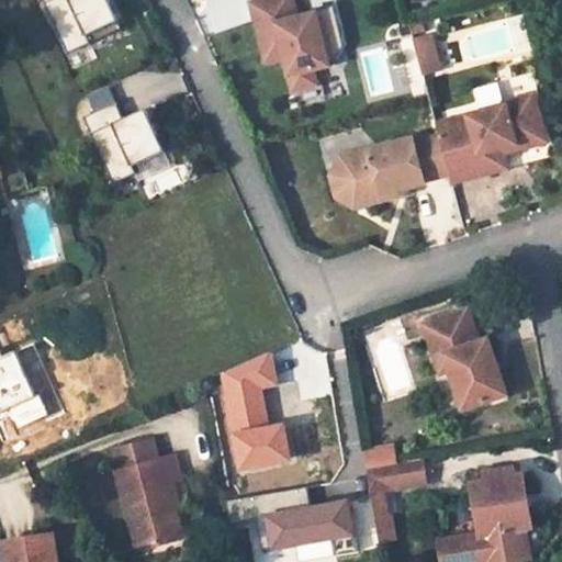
[(86,35),(117,21),(108,0),(43,0),(67,53),(89,44),(86,35)]
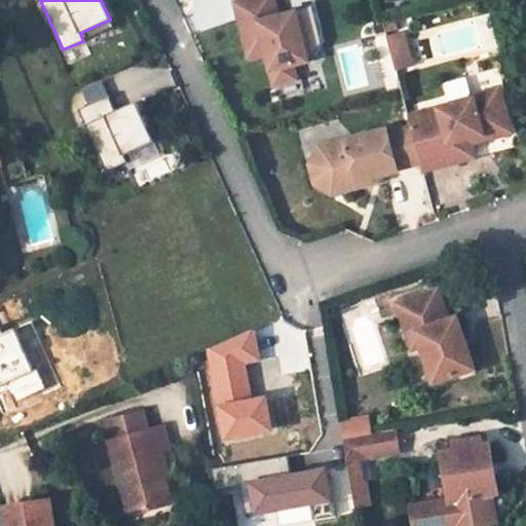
[(307,61),(294,12),(276,16),(272,0),(245,0),(234,3),(245,44),(262,40),(265,53),(273,84),(295,78),(292,65),(307,61)]
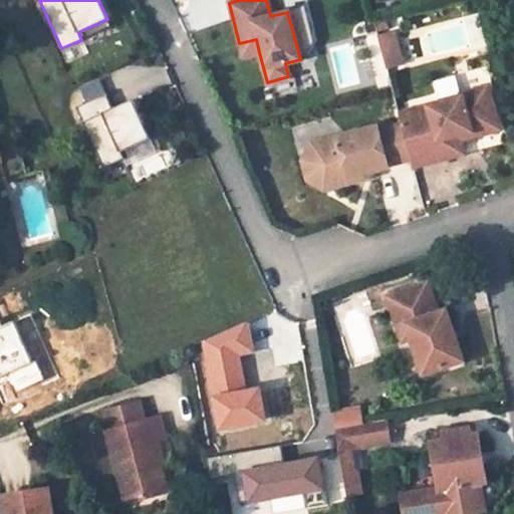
[(78,32),(81,40),(110,26),(107,19),(78,32)]
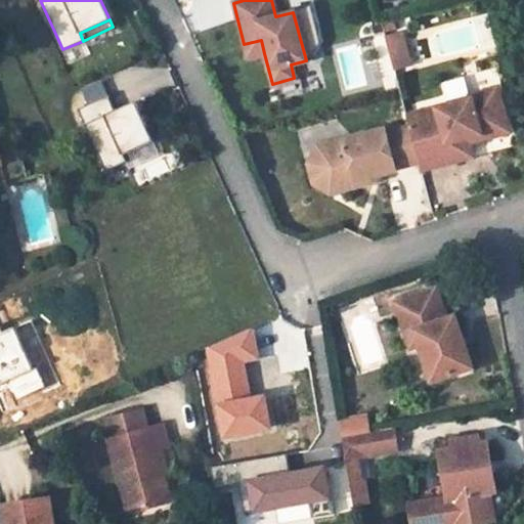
[(402,32),(386,36),(392,59),(408,55),(402,32)]
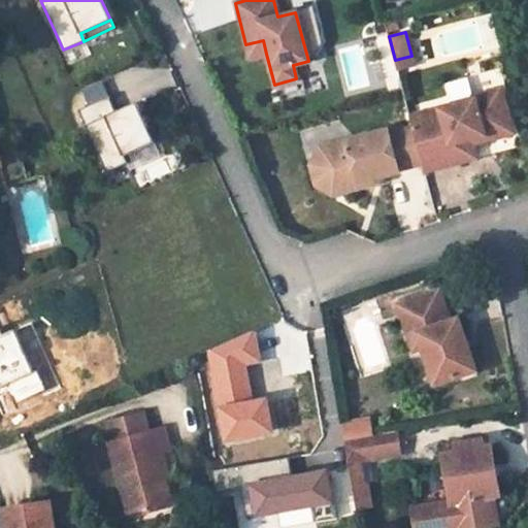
[(376,38),(387,74),(396,72),(387,36),(376,38)]
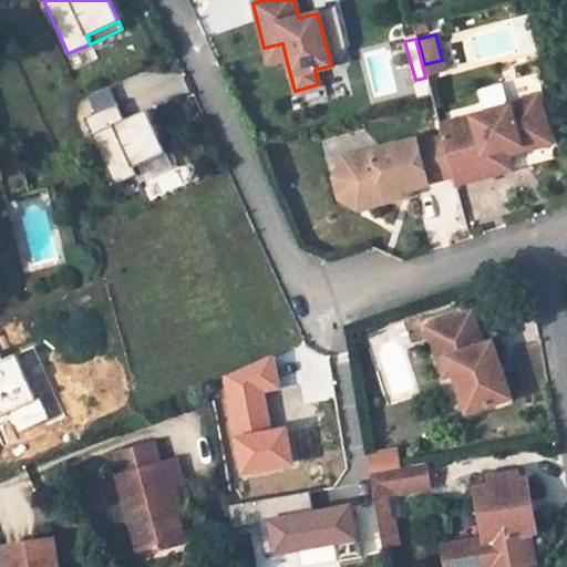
[(286,58),(282,43),(264,48),(268,62),(286,58)]
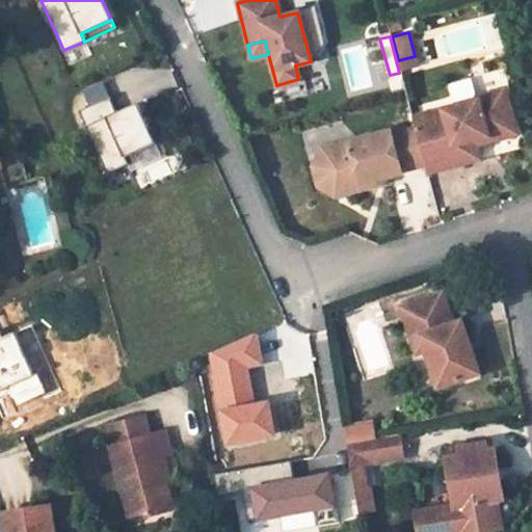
[(415,56),(398,60),(399,67),(417,62),(415,56)]
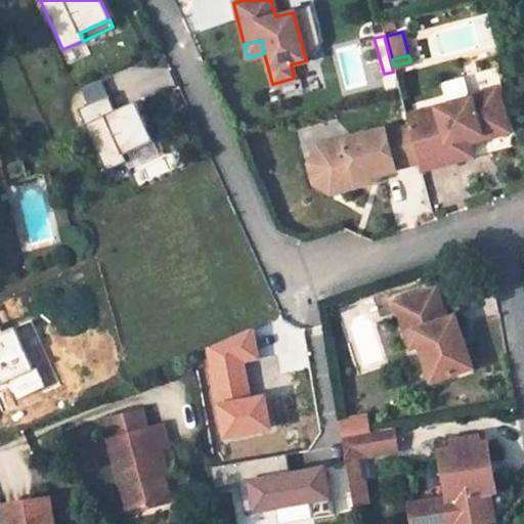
[(471,96),(406,114),(410,127),(420,159),(423,171),(474,157),(470,145),(473,134),(480,132),(481,137),(509,129),(497,87),(470,94),(471,96)]
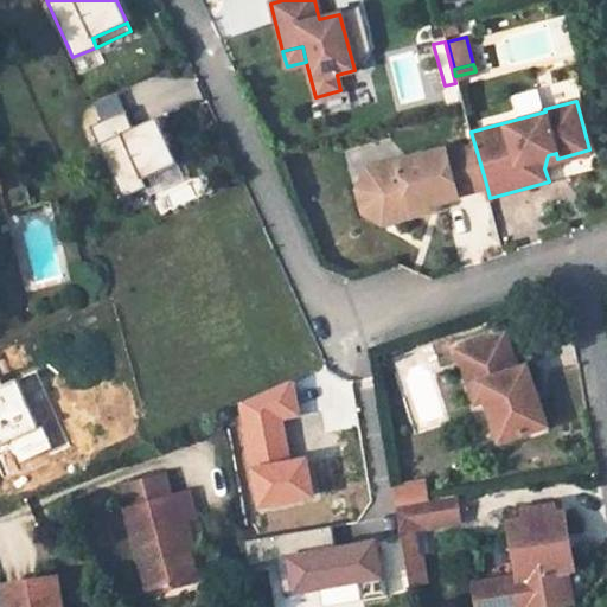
[(158,117),(133,128),(126,110),(90,126),(122,198),(147,187),(144,178),(178,163),(158,117)]
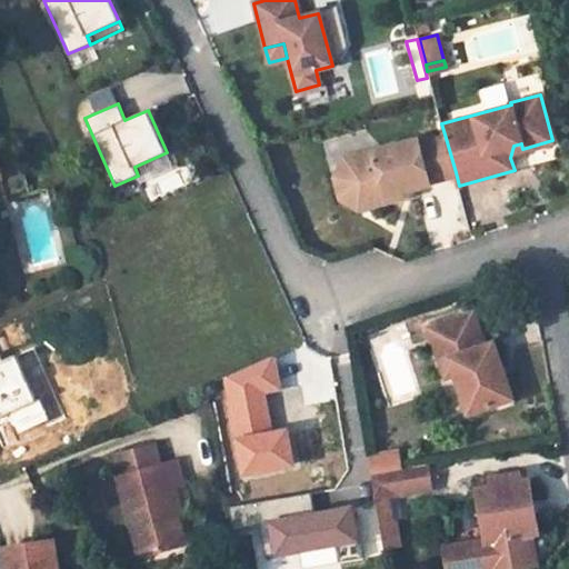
[(456,172),(446,138),(420,146),(419,140),(375,152),(376,160),(359,165),(351,180),(356,198),(373,208),(406,199),(403,192),(402,188),(412,185),(413,190),(431,185),(430,180),(456,172)]
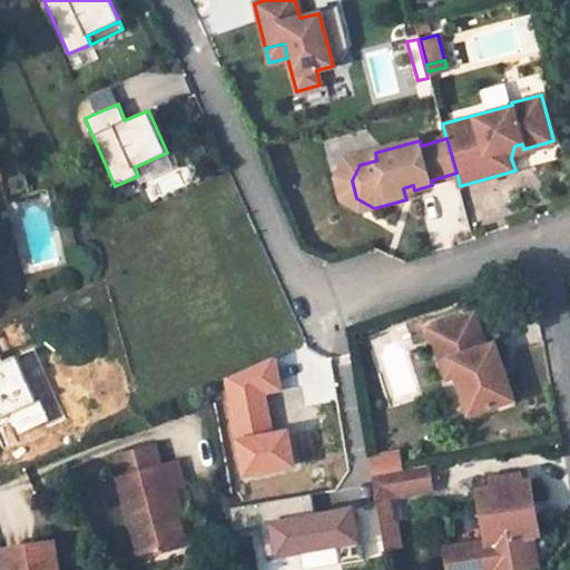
[(376,160),(375,153),(346,161),(336,180),(343,202),(362,212),(374,208),(356,198),(352,180),(360,165),(376,160)]
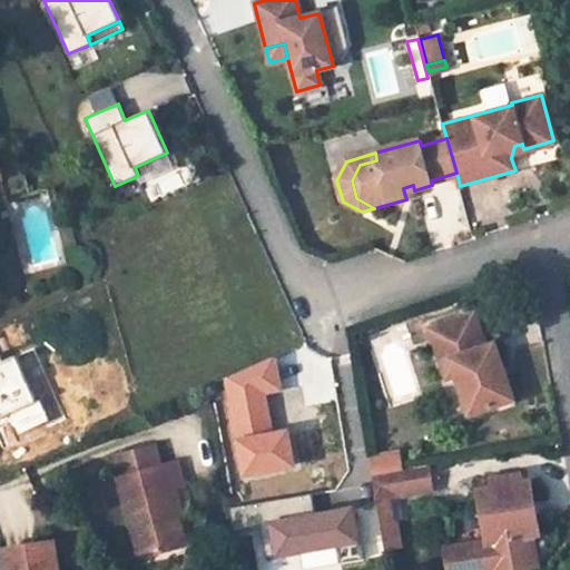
[(487,346),(475,313),(432,327),(443,362),(453,359),(458,373),(471,413),(514,399),(497,343),(487,346)]
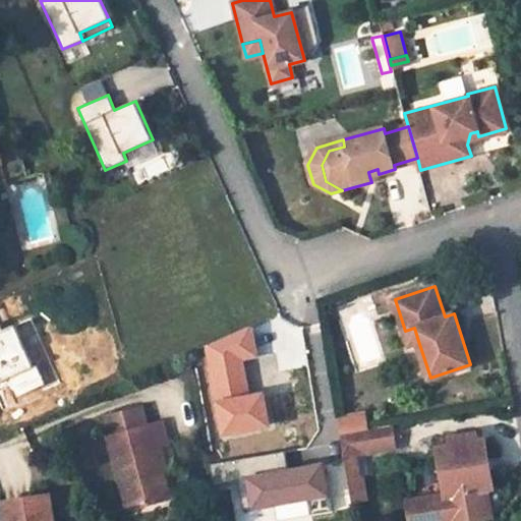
[(250,325),(209,343),(225,431),(269,423),(263,394),(247,396),(240,356),(255,353),(250,325)]
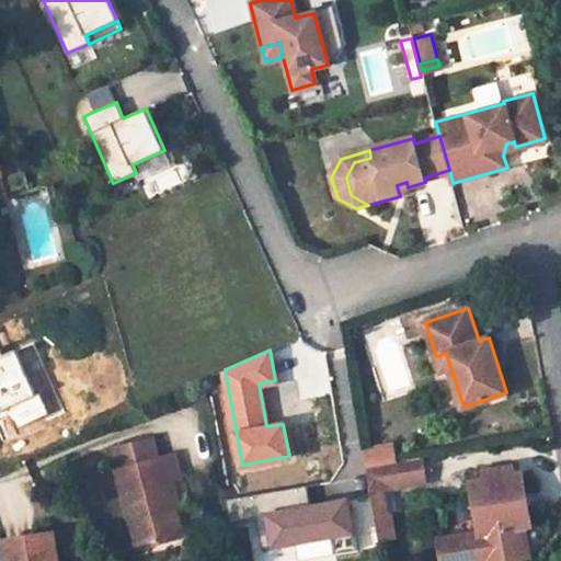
[(450,367),(446,353),(436,356),(441,370),(450,367)]
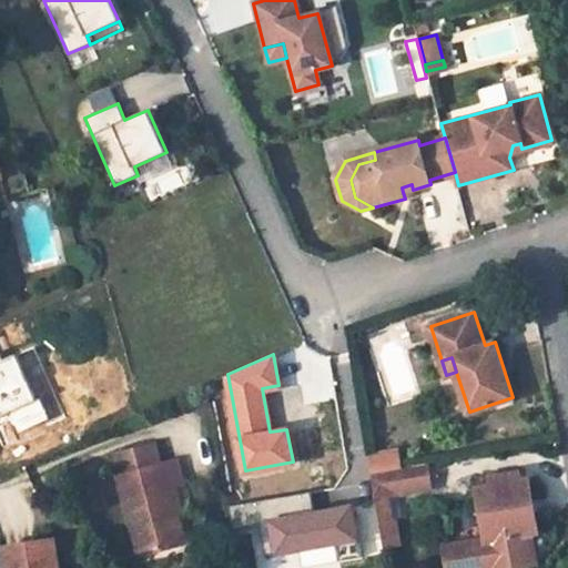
[(117,455),(123,477),(160,467),(154,445),(117,455)]
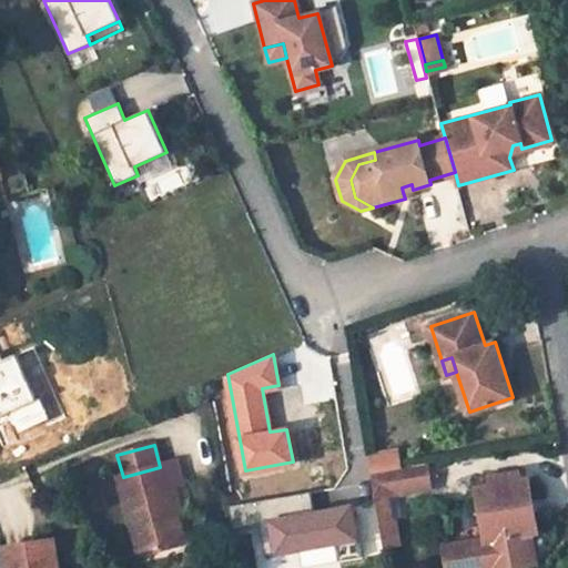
[(368,454),(372,474),(398,469),(395,450),(368,454)]
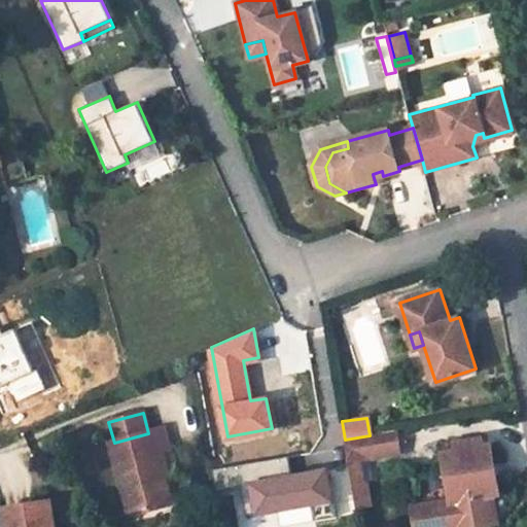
[(110,444),(130,516),(155,510),(151,493),(168,489),(157,452),(168,449),(163,429),(148,433),(114,443),(110,444)]
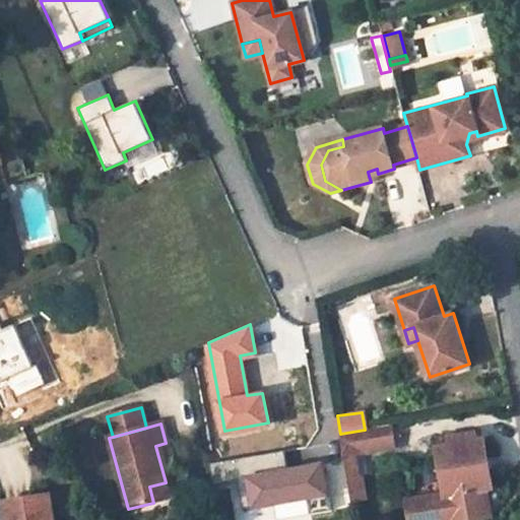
[(390,426),(340,434),(352,501),(368,499),(364,474),(361,473),(358,455),(394,448),(390,426)]
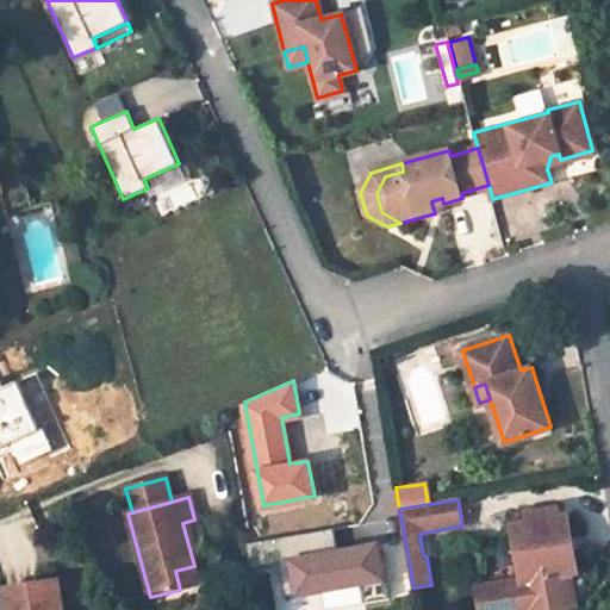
[(579,572),(571,515),(554,517),(553,509),(530,512),(531,521),(516,524),(524,579),(483,586),(485,602),(502,598),(503,609),(547,609),(577,605),(572,573),(579,572)]
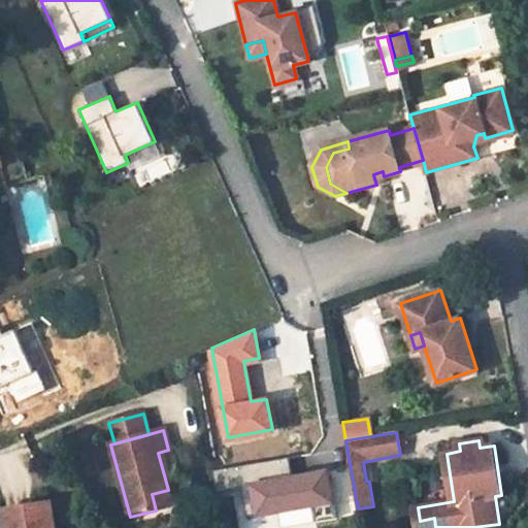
[(289,457),(212,470),(217,492),(241,488),(246,518),(312,506),(315,522),(336,519),(328,471),(293,477),(289,457)]
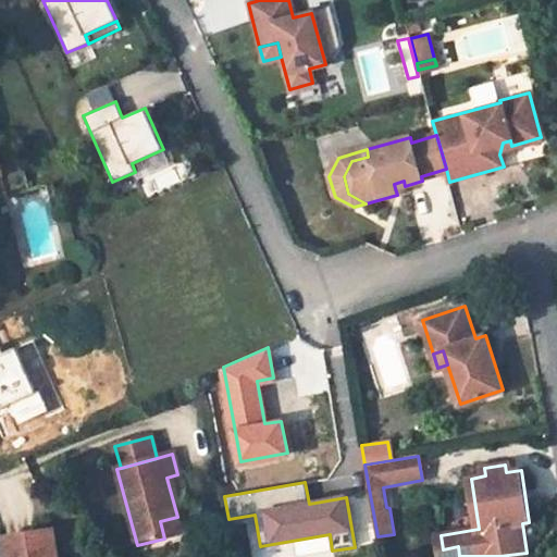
[(164,539),(182,533),(177,517),(160,521),(164,539)]
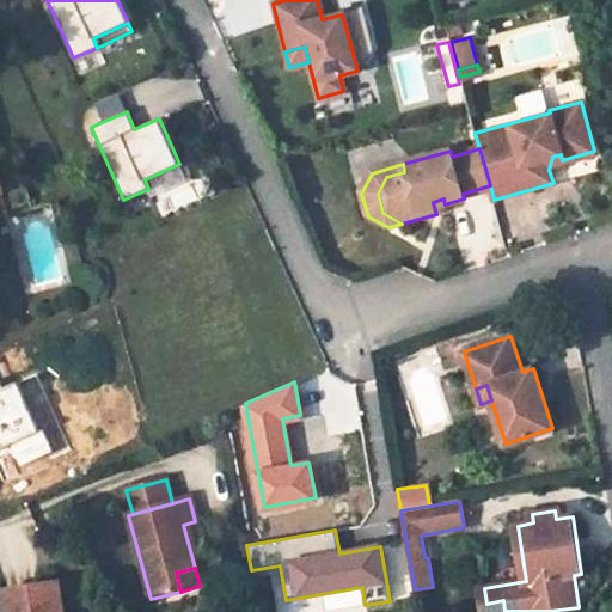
[(4,589),(6,611),(62,611),(59,581),(4,589)]
